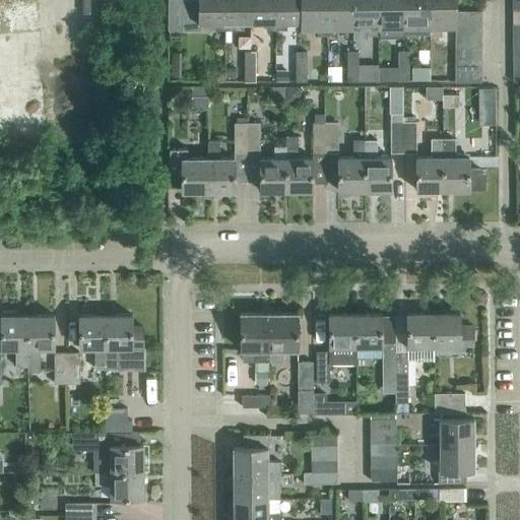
[(225,29),(224,0),(168,0),(169,30),(201,30),(201,22),(214,22),(215,30),(225,29)]
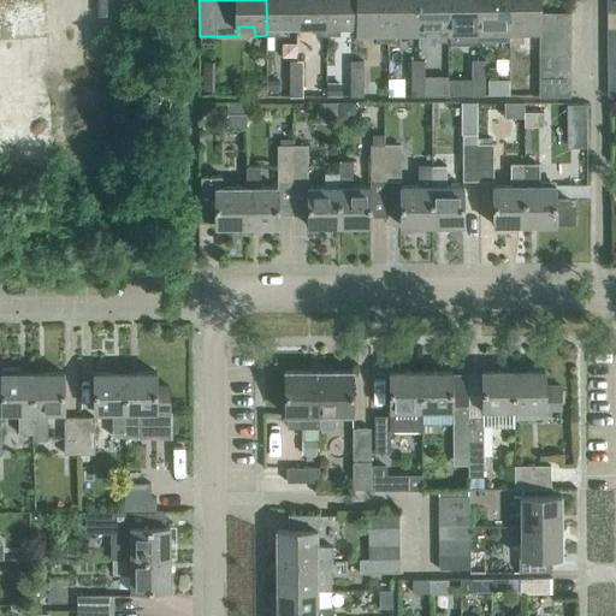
[(297,27),(296,0),(266,0),(267,35),(279,35),(279,27),(297,27)]
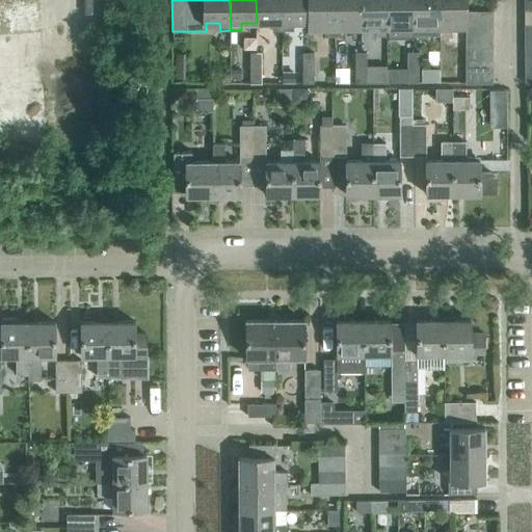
[(283,22),(283,0),(256,0),(257,23),(272,23),(272,30),(283,30),(283,22)]
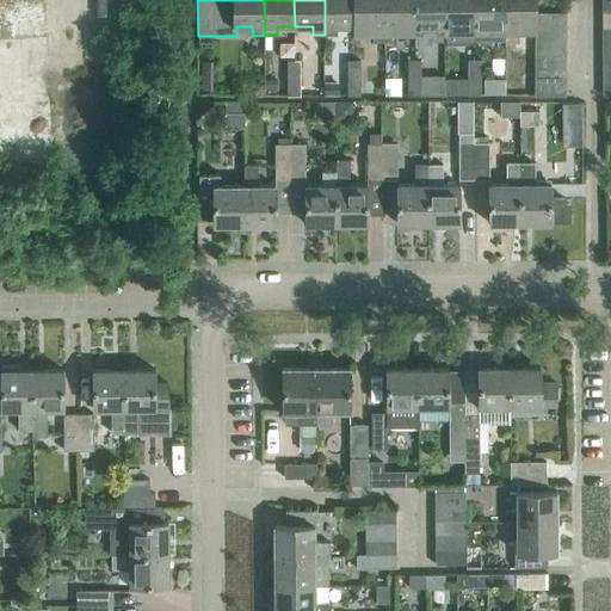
[(355,0),(325,0),(325,25),(325,35),(338,35),(338,25),(355,25),(356,25),(355,0)]
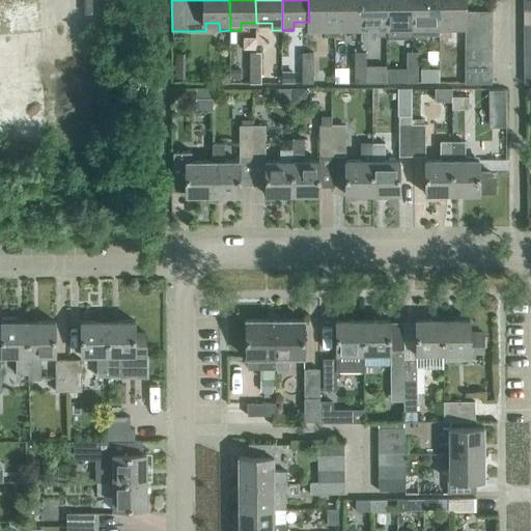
[(335,28),(334,0),(308,0),(309,22),(308,22),(308,28),(325,28),(325,36),(335,35),(335,28)]
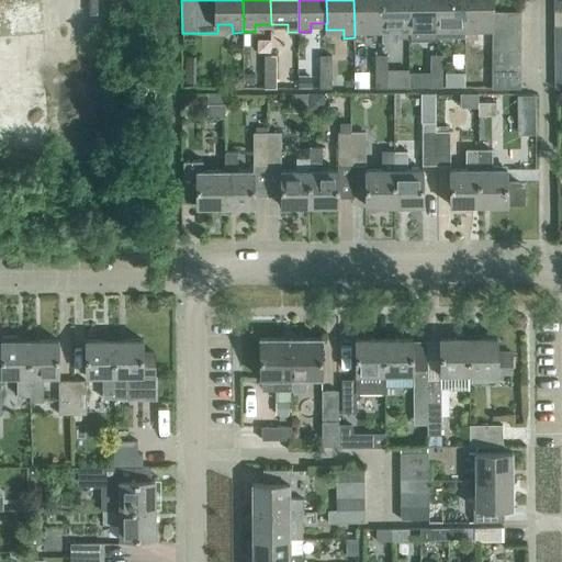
[(382,30),(381,0),(353,0),(355,30),(355,37),(364,37),(364,30),(382,30)]
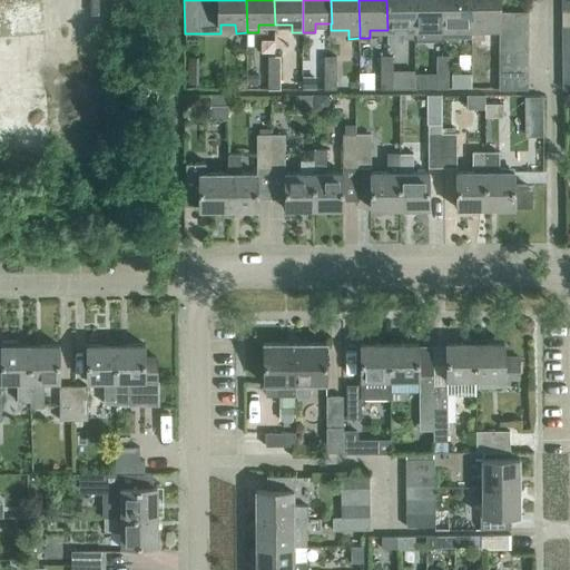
[(415,38),(414,0),(386,0),(387,30),(403,30),(403,38),(415,38)]
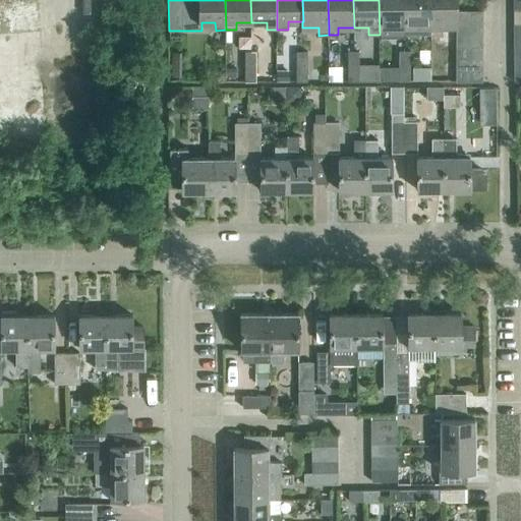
[(406,26),(405,0),(379,0),(380,35),(390,35),(390,27),(405,26),(406,26)]
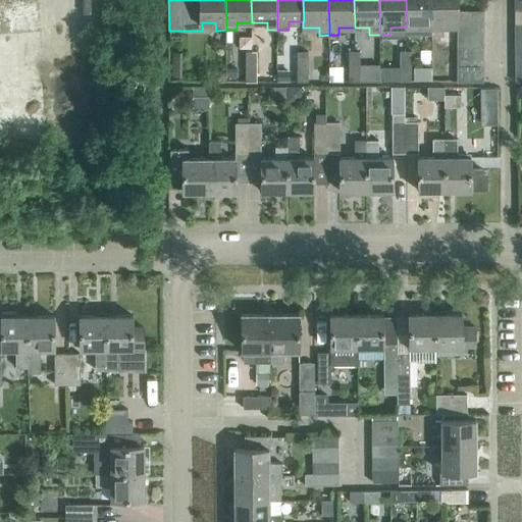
[(432,35),(431,0),(406,0),(407,27),(406,27),(407,35),(408,35),(410,37),(419,37),(422,35),(432,35)]
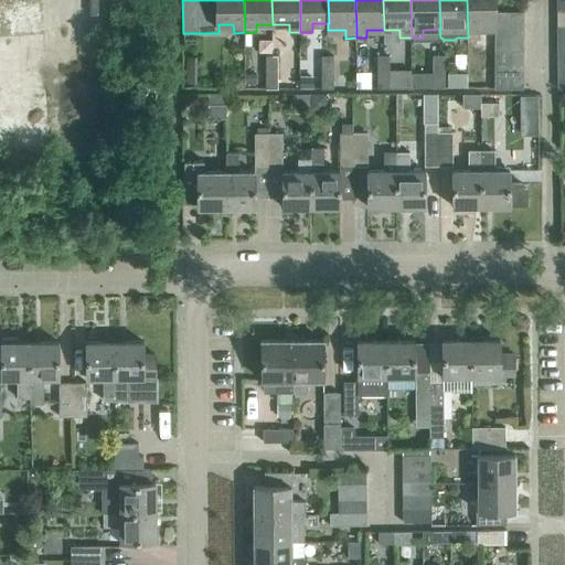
[(496,29),(496,24),(496,11),(496,0),(467,0),(468,38),(479,38),(479,29),(494,29),(496,29)]
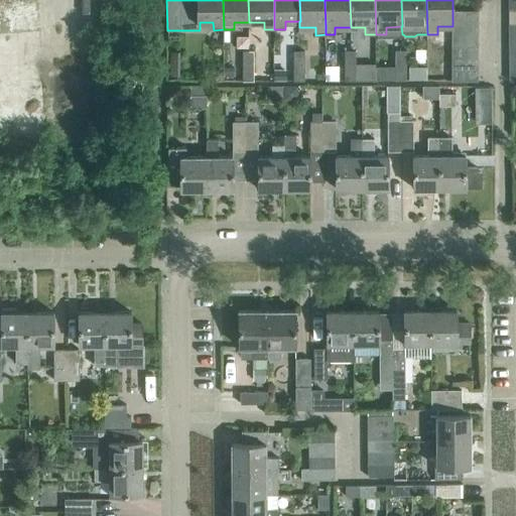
[(479,10),(453,10),(453,22),(478,22),(479,10)]
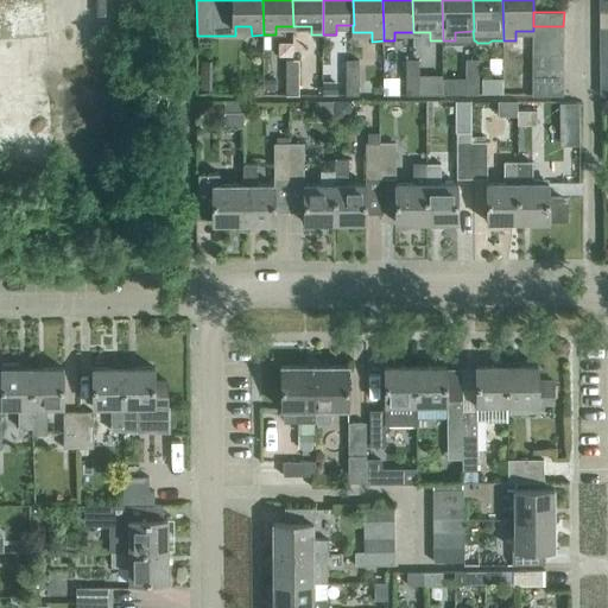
[(563,39),(563,26),(533,26),(533,31),(532,31),(532,39),(563,39)]
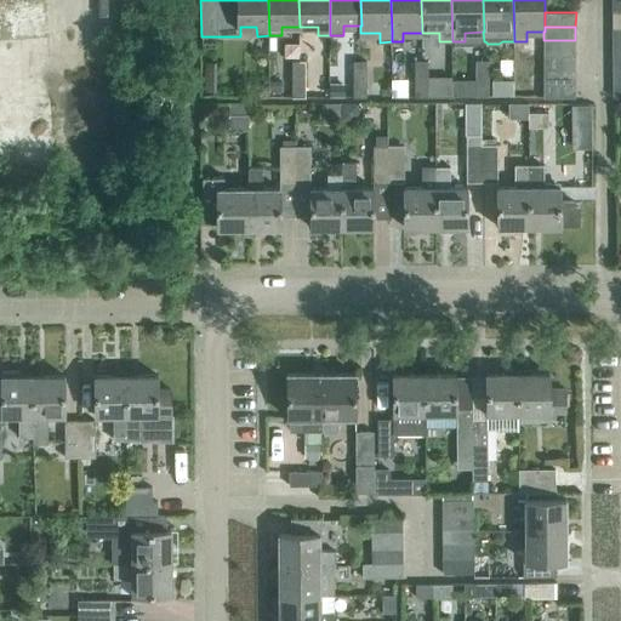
[(575,55),(575,40),(543,40),(543,55),(575,55)]
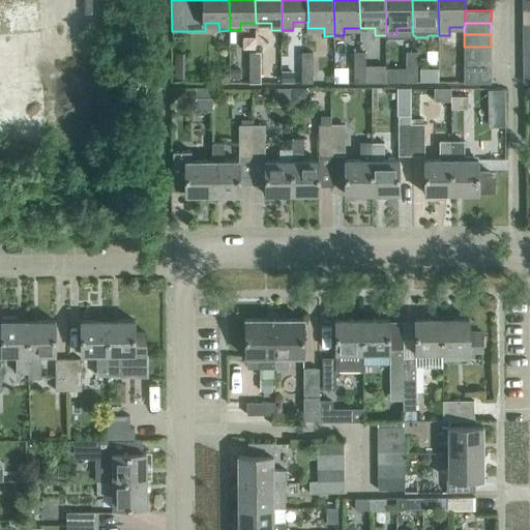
[(491,58),(491,47),(464,47),(464,58),(491,58)]
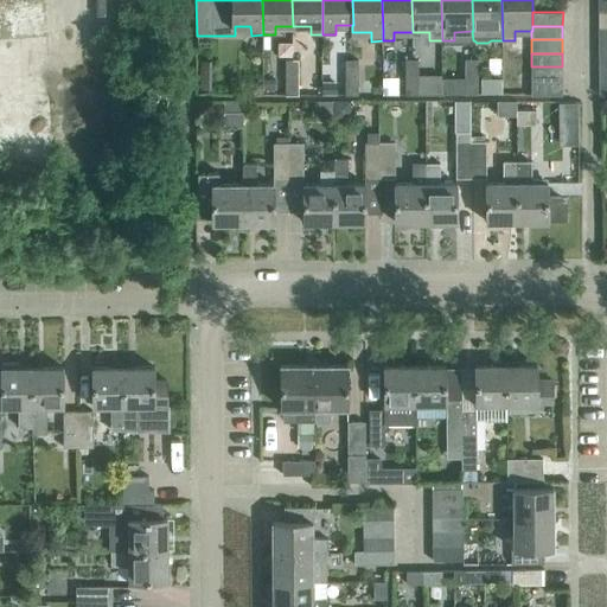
[(465,58),(465,76),(478,76),(478,58),(465,58)]
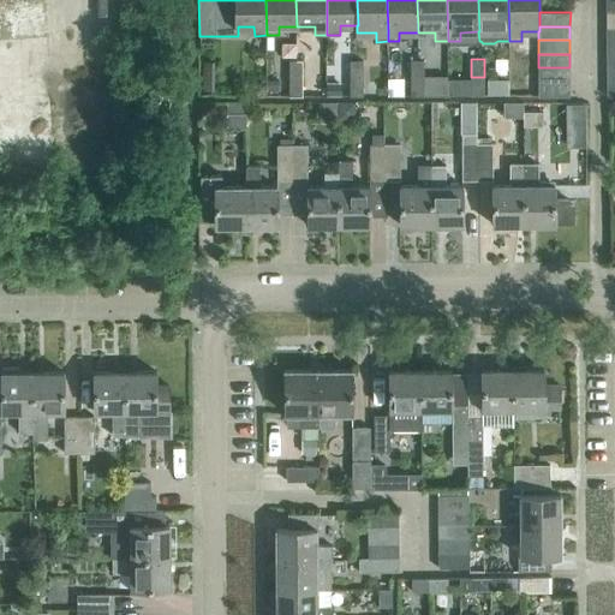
[(288,61),(290,78),(302,78),(302,60),(288,61)]
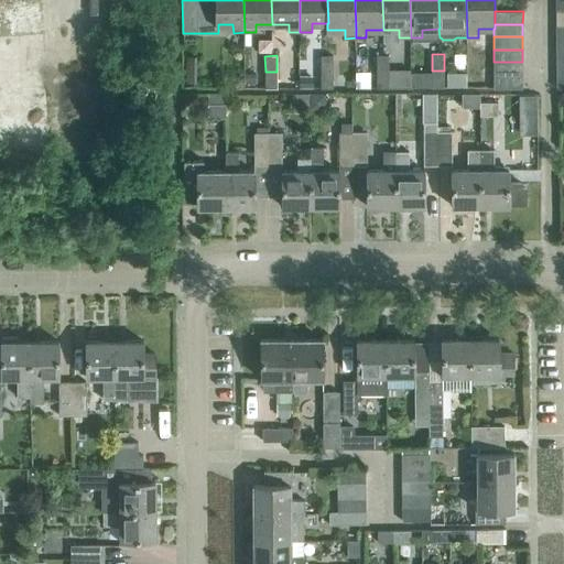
[(321,55),(321,72),(333,72),(333,55),(321,55)]
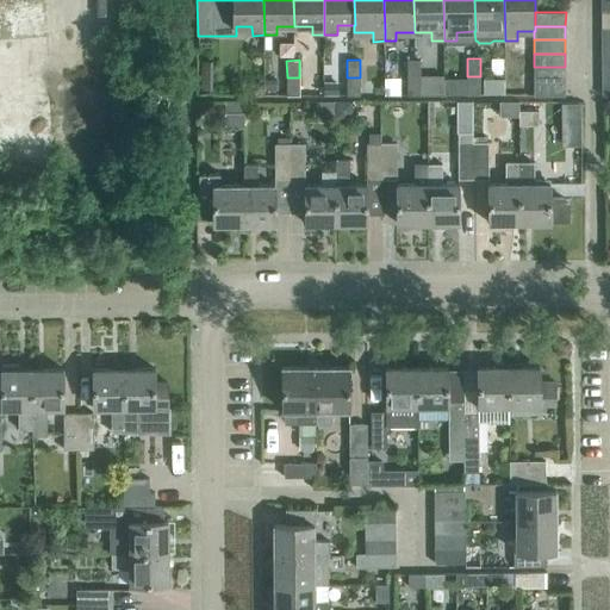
[(408,60),(408,78),(419,78),(419,60),(408,60)]
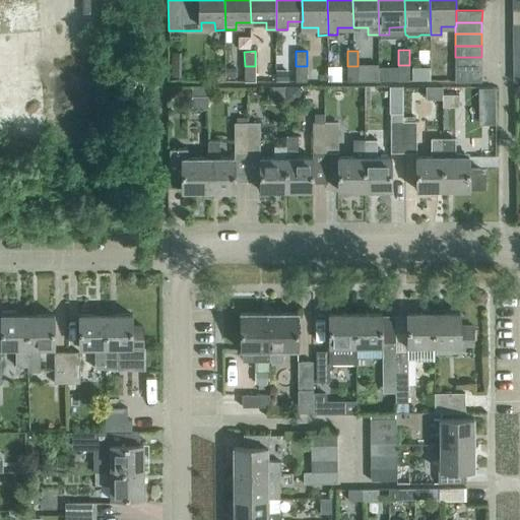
[(481,69),(481,57),(455,57),(455,69),(481,69)]
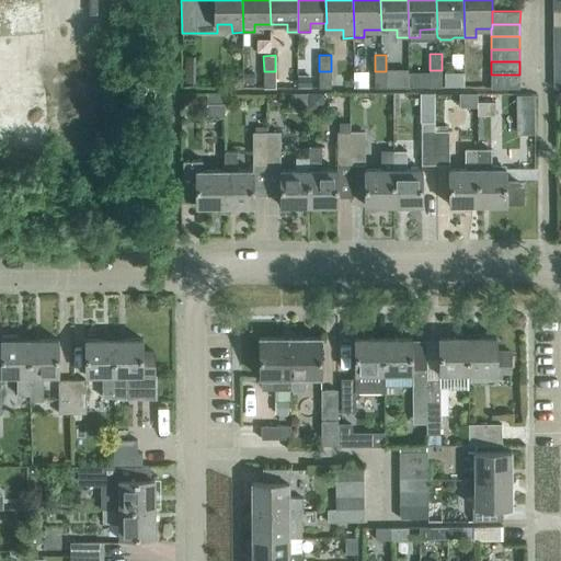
[(442,87),(442,70),(430,70),(430,87),(442,87)]
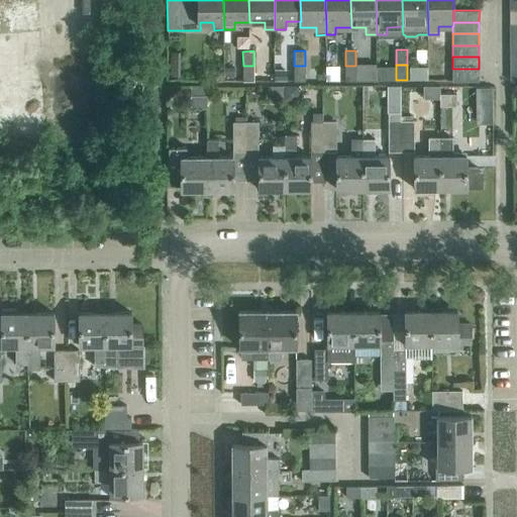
[(253,81),(253,66),(243,66),(243,81),(253,81)]
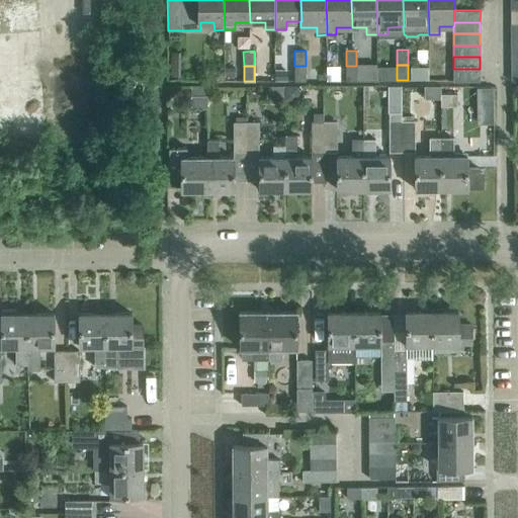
[(306,81),(306,66),(294,66),(294,81),(306,81)]
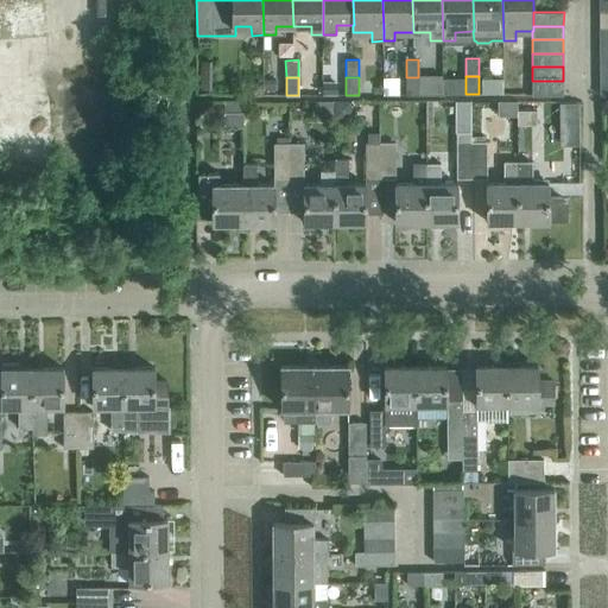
[(418,94),(418,77),(406,77),(406,94),(418,94)]
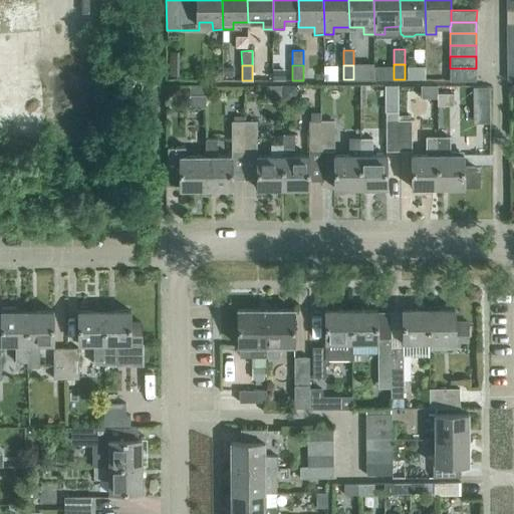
[(426,79),(426,65),(409,65),(409,79),(426,79)]
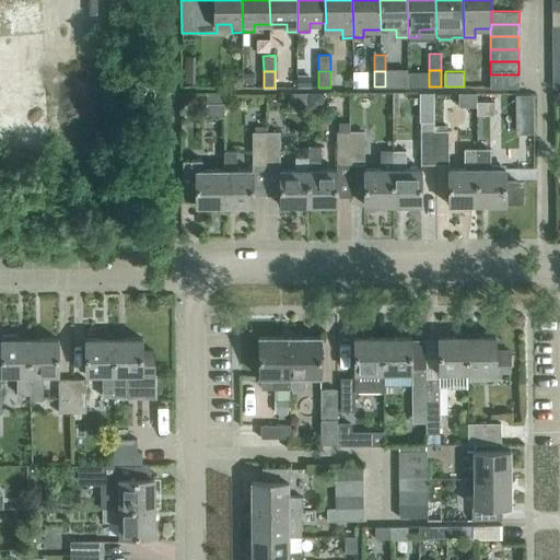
[(254,73),(243,73),(243,83),(254,83),(254,73)]
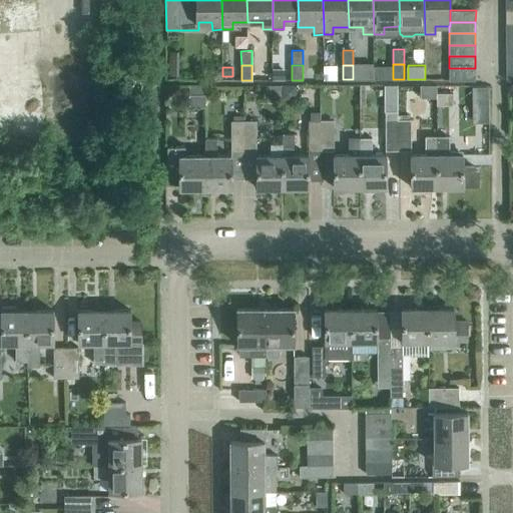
[(285,80),(285,68),(273,68),(273,80),(285,80)]
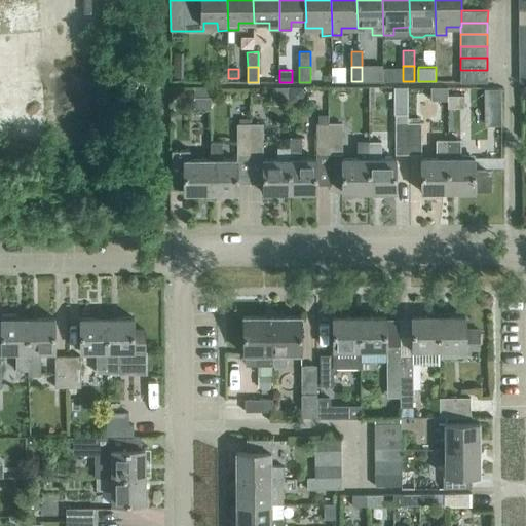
[(342,82),(345,81),(345,70),(332,70),(332,82),(342,82)]
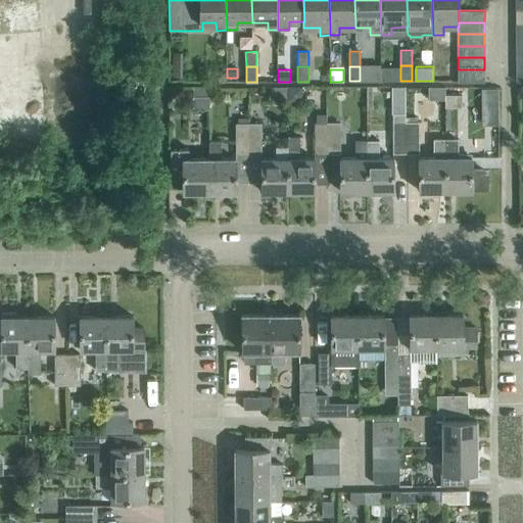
[(484,82),(484,69),(458,69),(458,82),(484,82)]
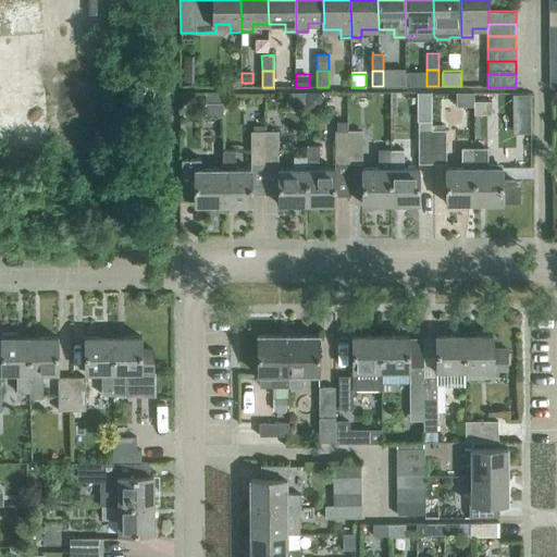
[(299,107),(307,107),(307,102),(307,91),(306,91),(291,91),(291,96),(299,107)]
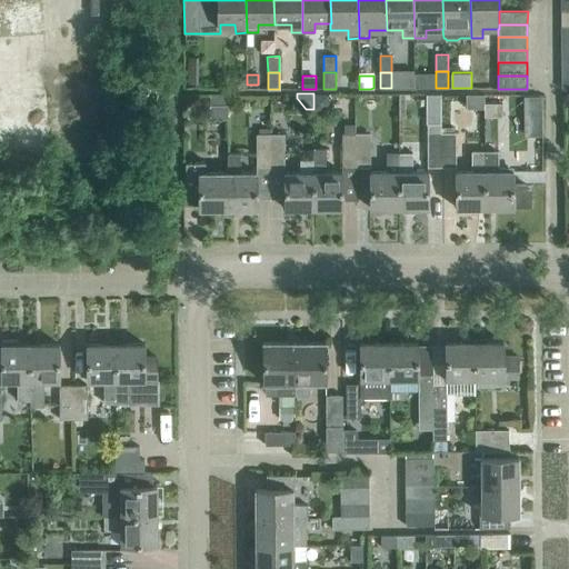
[(313,105),(313,109),(322,109),(329,102),(329,93),(323,93),(313,93),(313,105)]
